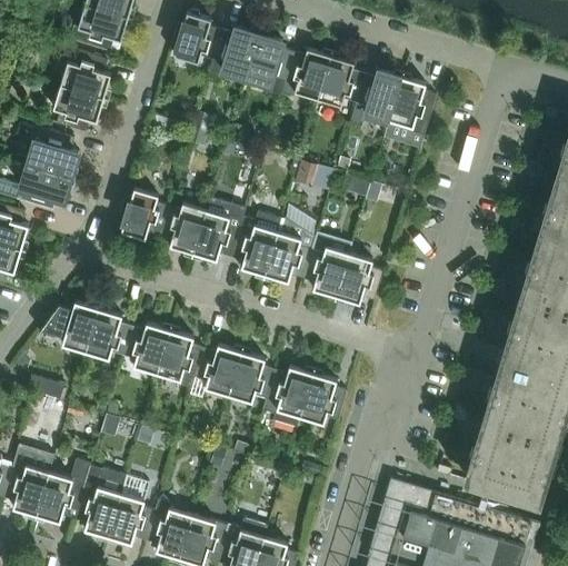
[(85,0),(83,5),(127,18),(132,0),(85,0)]
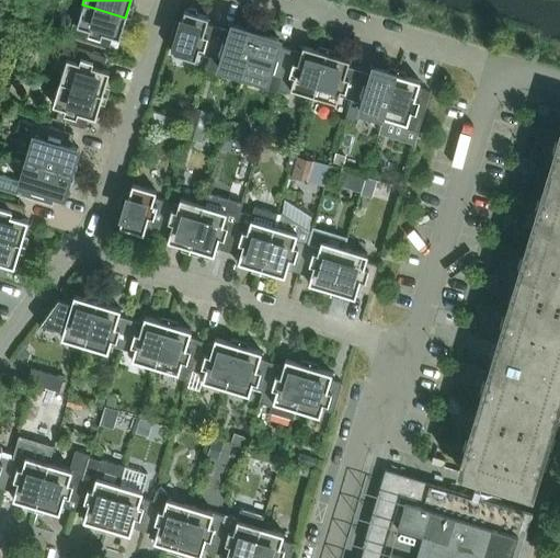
[(125,18),(82,4),(76,26),(71,25),(68,40),(107,52),(112,38),(118,41),(125,18)]
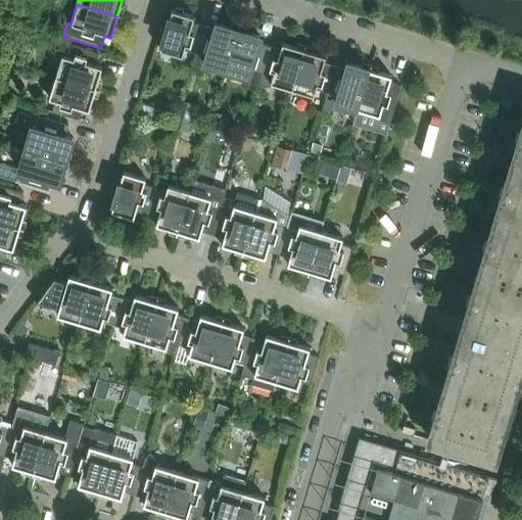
[(162,22),(156,43),(161,45),(159,52),(181,58),(183,52),(194,55),(202,29),(191,25),(193,18),(171,12),(168,25),(162,22)]
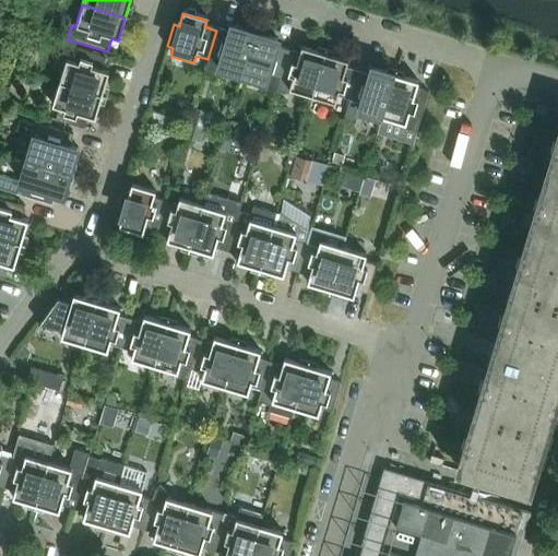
[(216,31),(208,59),(204,70),(217,74),(218,70),(240,77),(253,34),(230,27),(228,34),(216,31)]
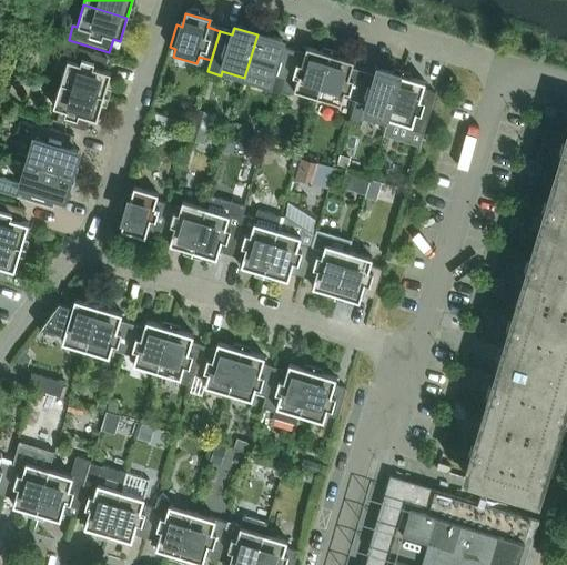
[(279,93),(282,82),(291,52),(280,49),(281,42),(257,34),(244,78),(269,86),(271,78),(274,79),(270,94),(281,98),(282,93),(279,93)]
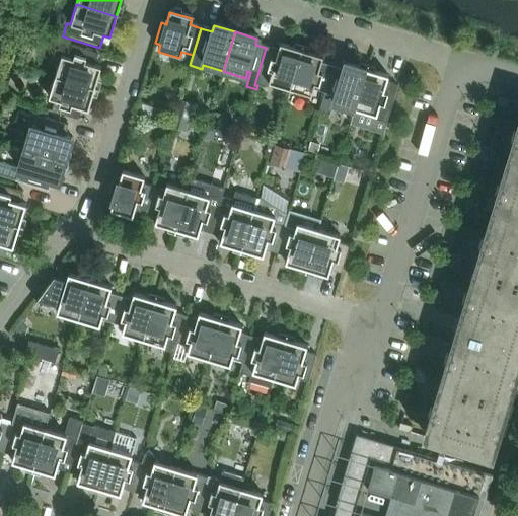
[(277,51),(266,48),(257,75),(254,85),(257,85),(268,88),(269,85),(289,91),(300,51),(279,45),(277,51)]
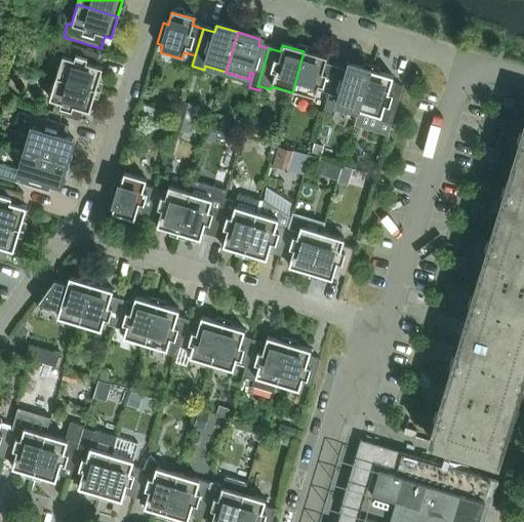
[(62,57),(54,79),(94,91),(102,69),(95,67),(98,55),(71,47),(68,59),(62,57)]
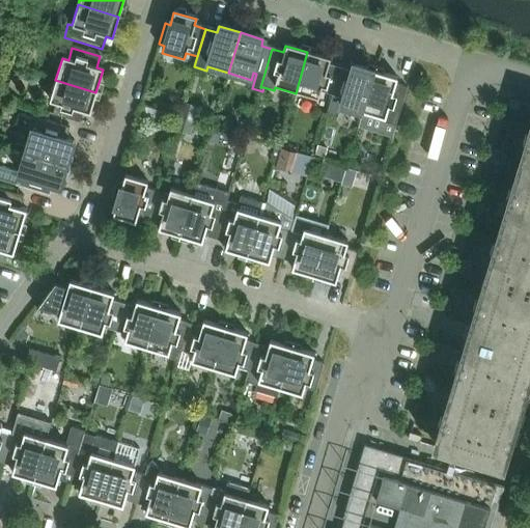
[(330,59),(307,52),(296,93),(317,100),(319,93),(331,96),(339,68),(328,65),(330,59)]
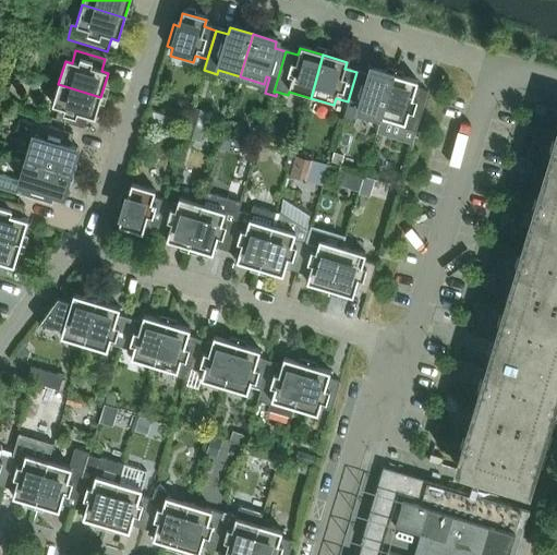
[(356,72),(348,101),(360,105),(358,112),(380,119),(394,76),(371,69),(368,76),(356,72)]
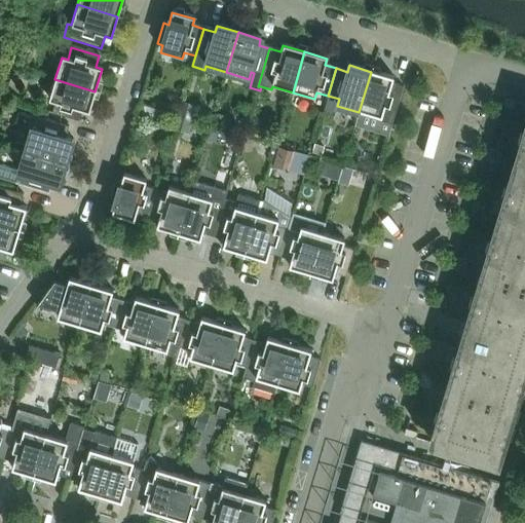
[(371,72),(359,112),(379,118),(378,122),(390,126),(403,88),(390,85),(392,78),(371,72)]
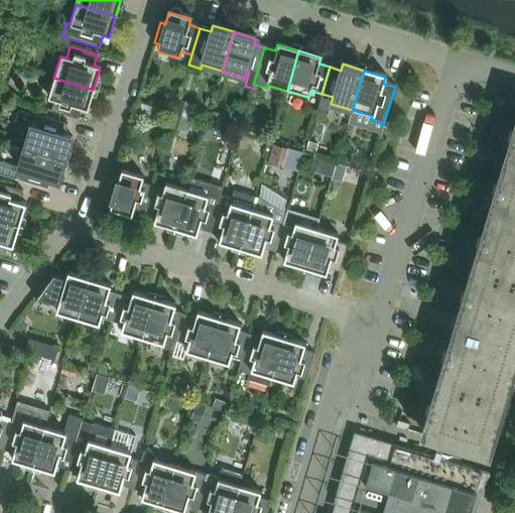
[(93,90),(53,78),(47,99),(53,101),(50,112),(77,120),(81,109),(87,111),(93,90)]
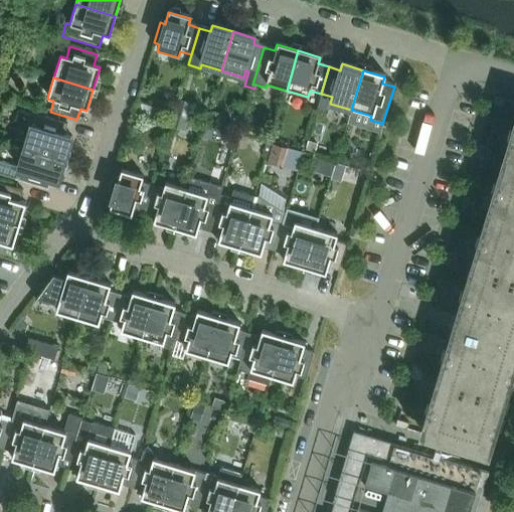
[(504,110),(506,103),(494,100),(492,106),(504,110)]
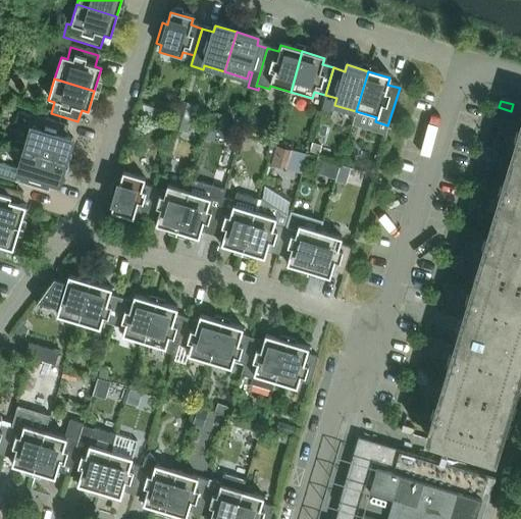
[(180,103),(176,116),(190,120),(194,107),(180,103)]
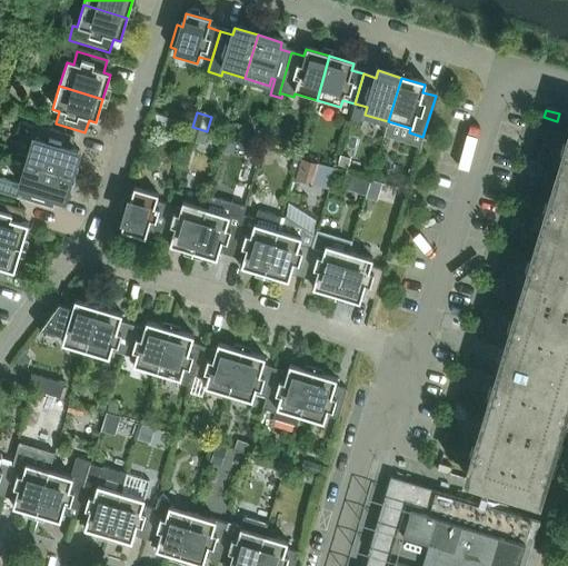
[(171,130),(173,123),(155,117),(152,125),(171,130)]
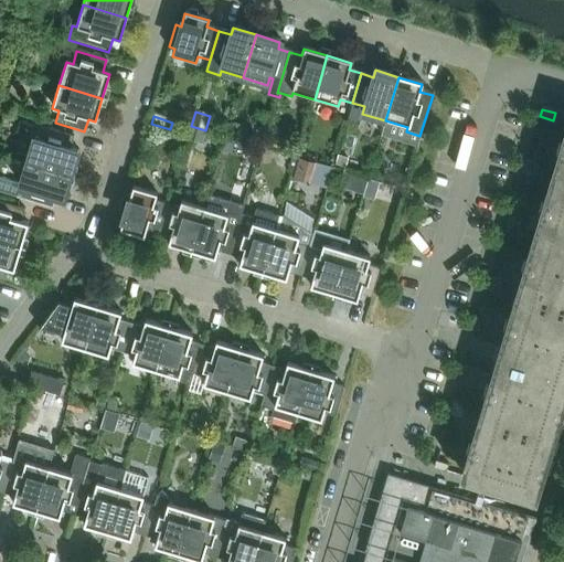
[(33,140),(27,162),(70,176),(76,152),(70,150),(73,138),(33,126),(29,139),(33,140)]
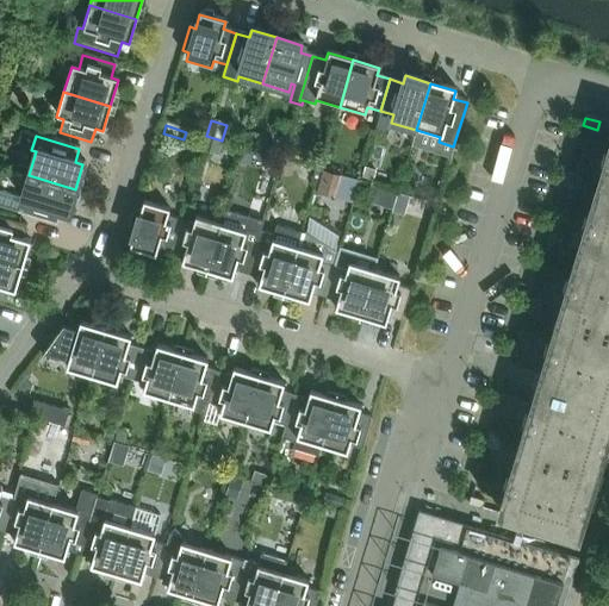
[(206,136),(202,152),(218,157),(222,141),(206,136)]
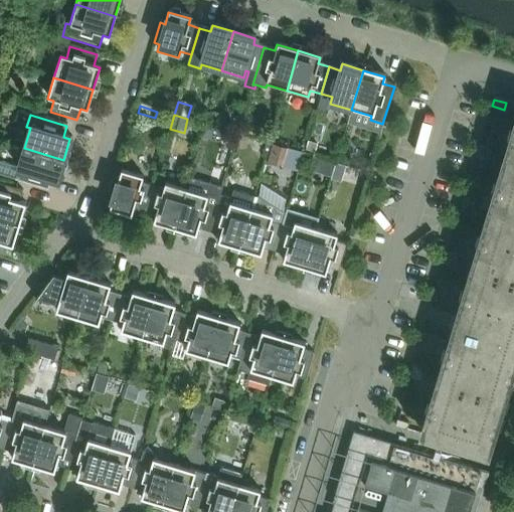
[(220,118),(209,115),(206,125),(217,128),(220,118)]
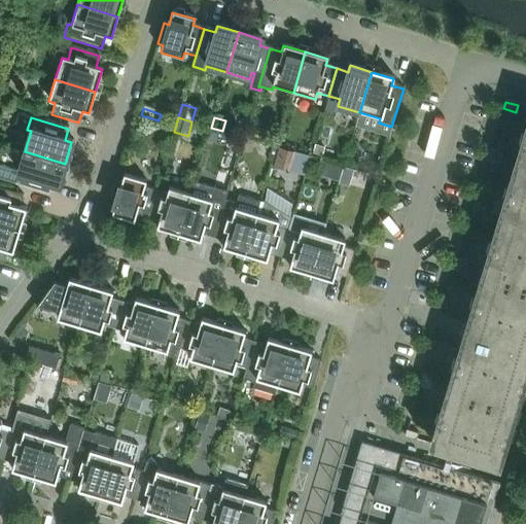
[(525,125),(429,446),(463,455),(525,245),(525,125)]
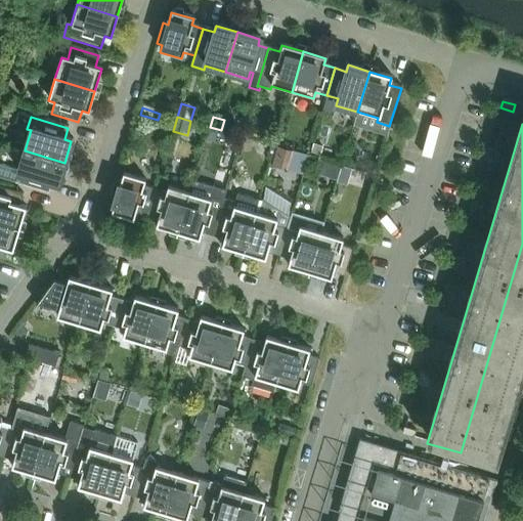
[(321,148),(312,145),(309,155),(318,158),(321,148)]
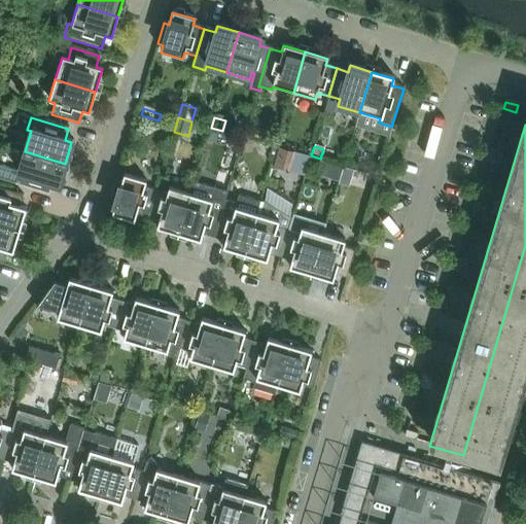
[(498,167),(502,154),(491,150),(487,163),(498,167)]
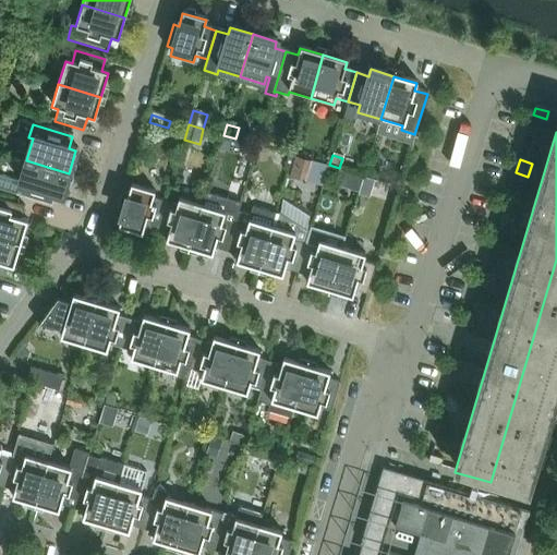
[(69,173),(26,160),(20,183),(15,181),(11,195),(51,207),(55,195),(61,196),(69,173)]
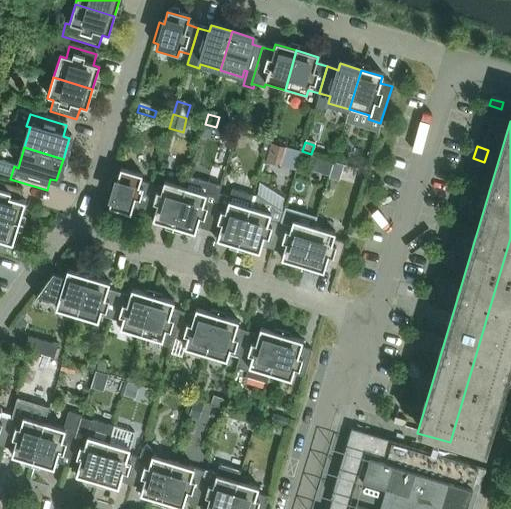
[(270,147),(265,164),(279,167),(284,151),(270,147)]
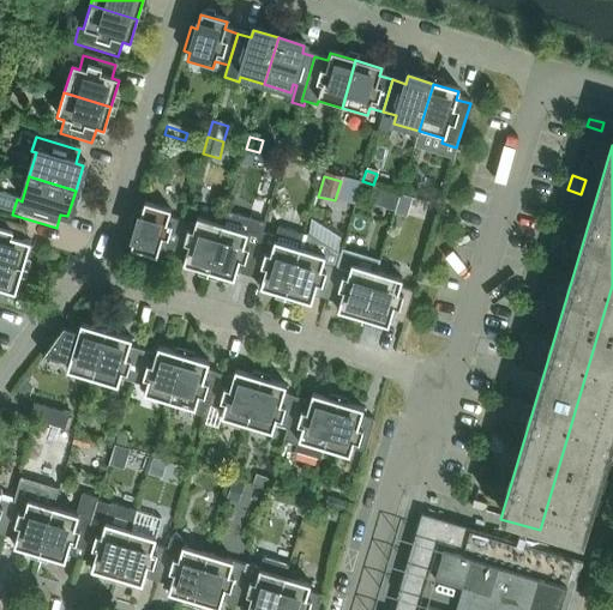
[(400,197),(394,215),(406,218),(412,200),(400,197)]
